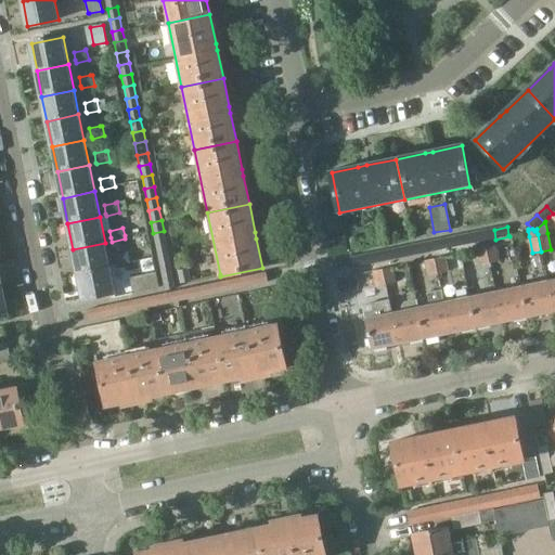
[(494,230),(480,232),(482,242),(495,240),(494,230)]
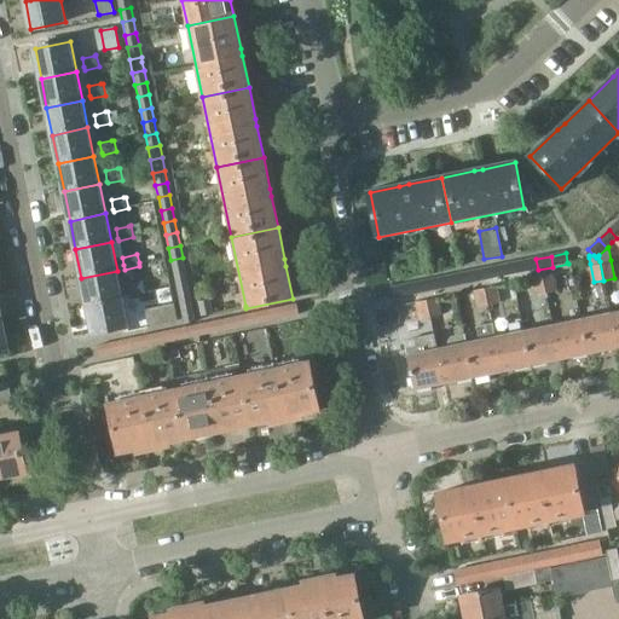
[(183,258),(171,260),(173,272),(185,271),(183,258)]
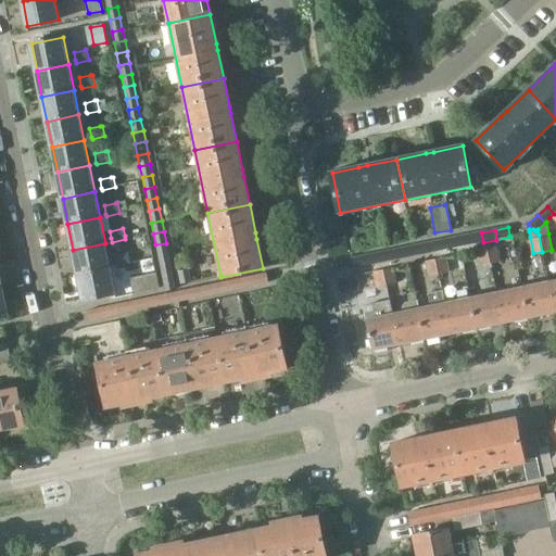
[(481,232),(468,236),(470,245),(483,242),(481,232)]
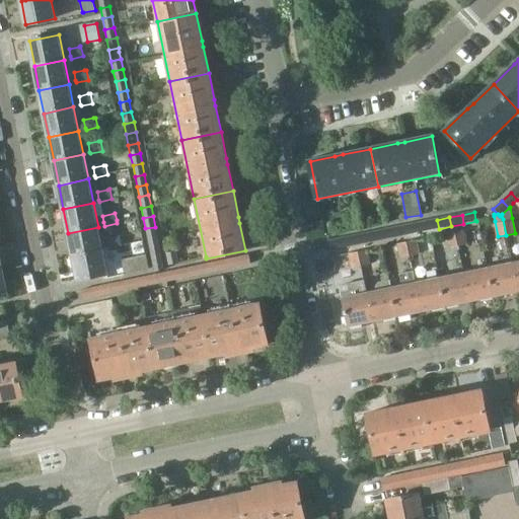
[(437,220),(425,222),(427,231),(439,229),(437,220)]
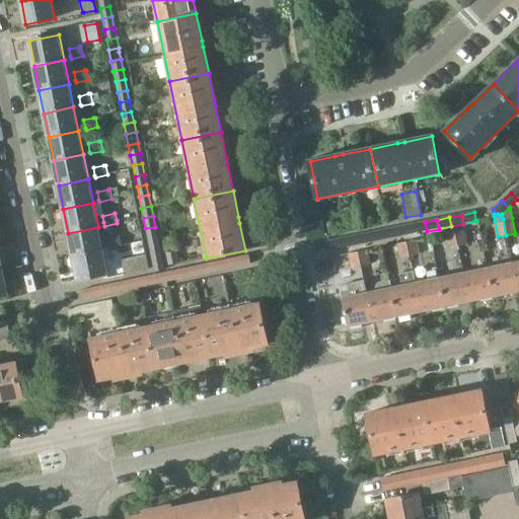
[(425,222),(413,225),(415,234),(427,231),(425,222)]
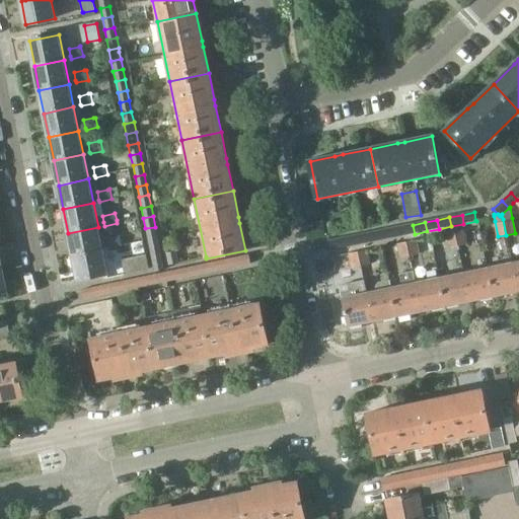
[(413,225),(400,227),(402,236),(415,234),(413,225)]
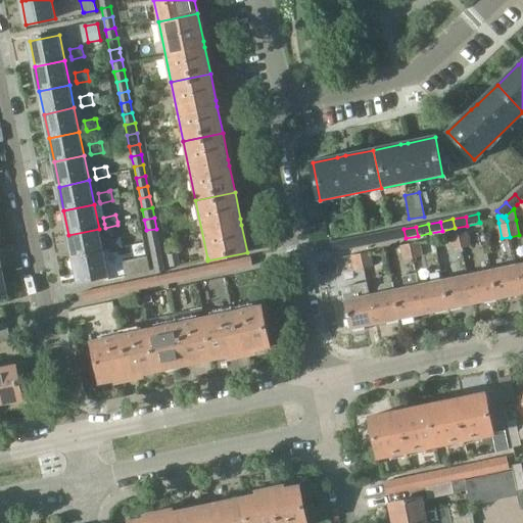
[(99,229),(68,235),(74,259),(103,253),(99,229)]
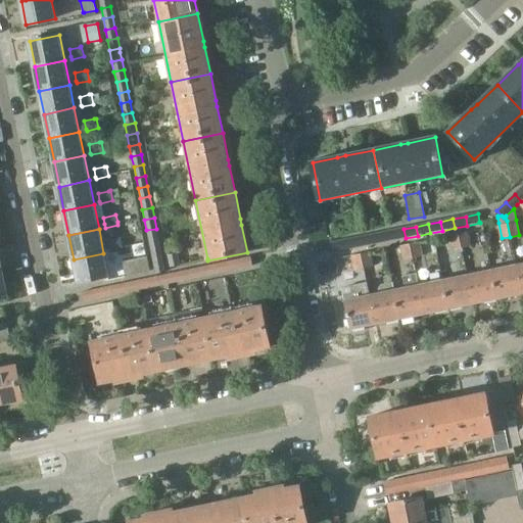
[(156,229),(146,230),(148,241),(158,239),(156,229)]
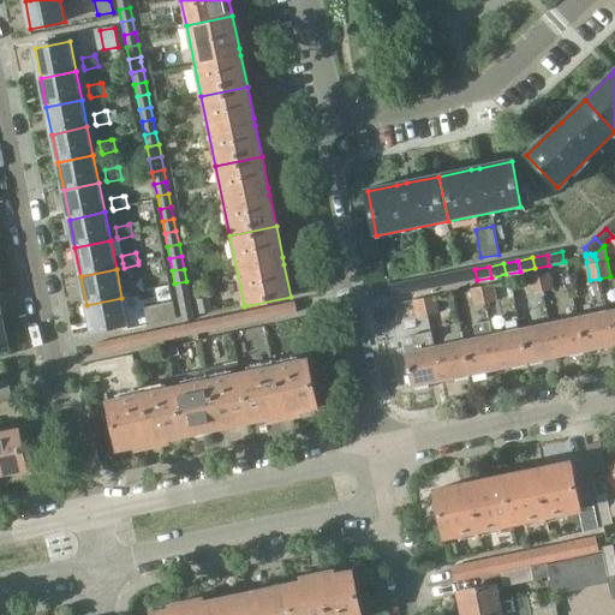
[(475,269),(460,273),(461,284),(477,280),(475,269)]
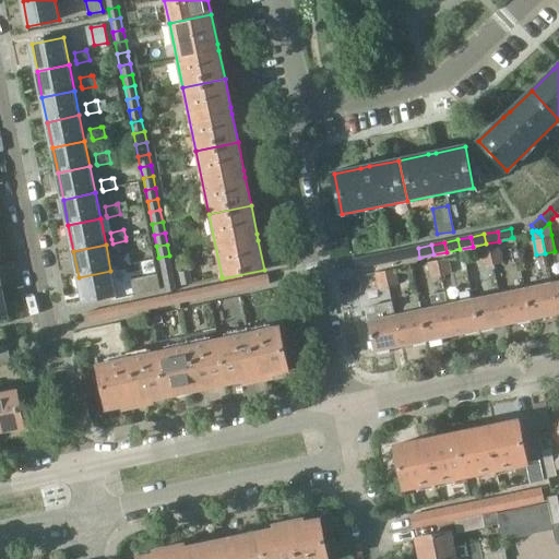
[(418,248),(405,250),(406,260),(419,258),(418,248)]
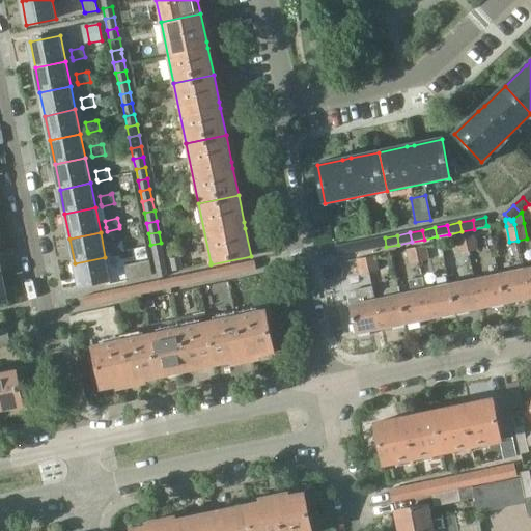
[(466,236),(465,236),(468,251),(468,252),(477,251),(476,249),(474,238),(474,235),(466,236)]
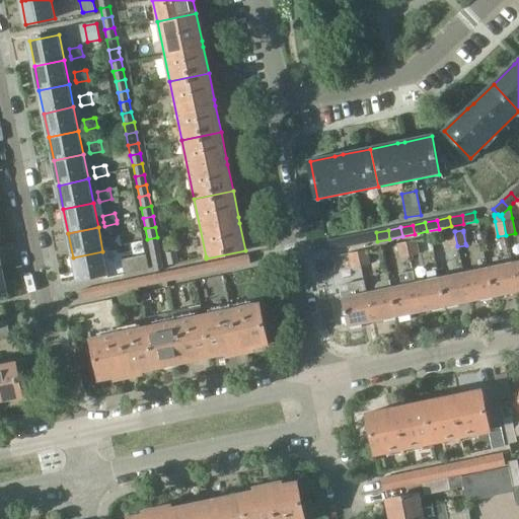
[(446,233),(446,235),(449,248),(457,246),(457,245),(454,231),(446,233)]
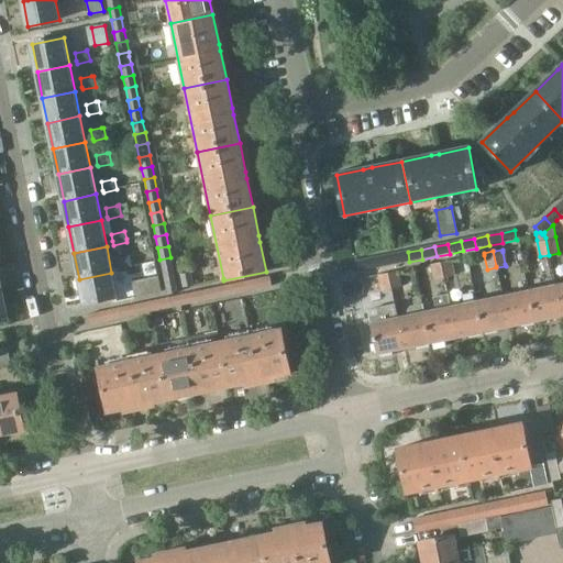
[(408,252),(394,255),(396,265),(409,262),(408,252)]
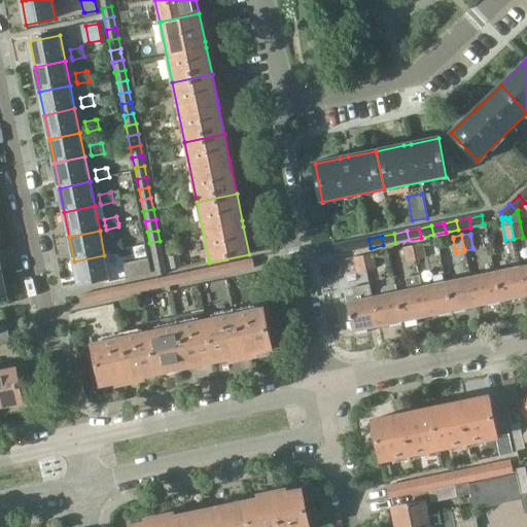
[(369,239),(356,241),(358,250),(371,248),(369,239)]
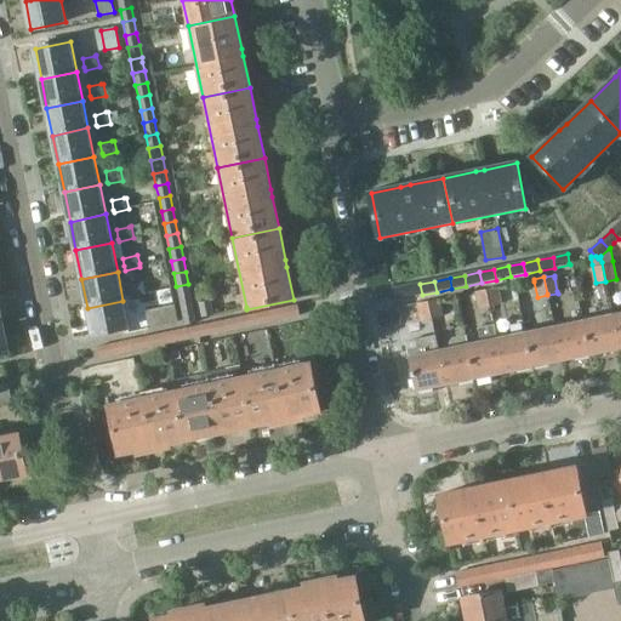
[(143,284),(129,288),(131,296),(132,298),(146,296),(144,288),(143,284)]
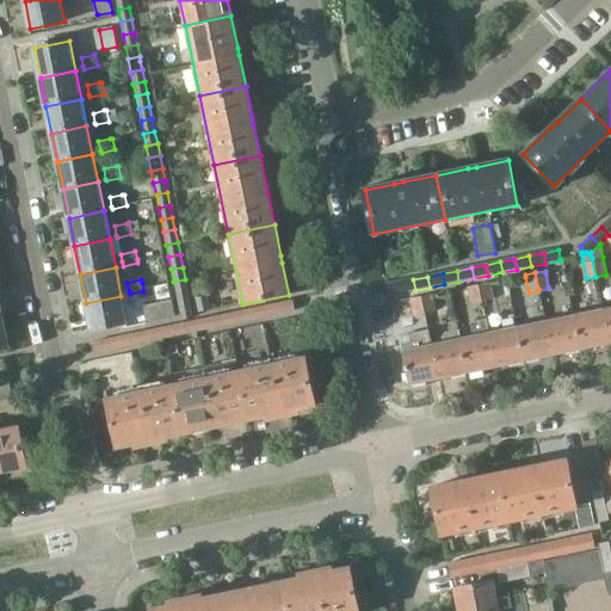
[(185,279),(173,282),(177,294),(187,291),(185,279)]
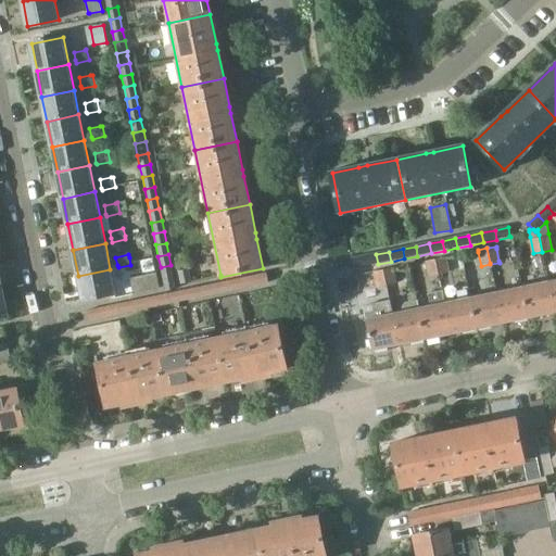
[(376,254),(363,257),(365,267),(378,264),(376,254)]
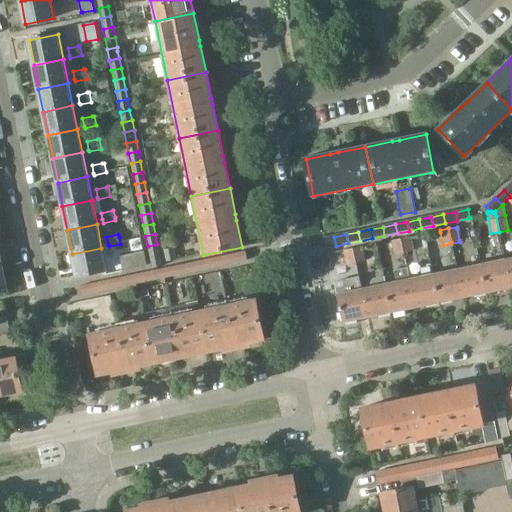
[(409,236),(400,238),(404,253),(412,252),(409,236)]
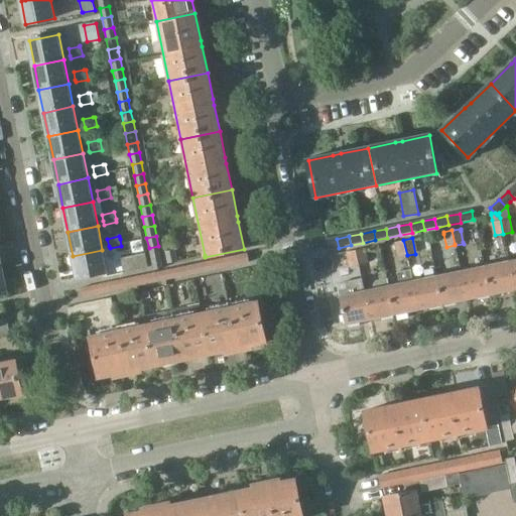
[(337,239),(325,241),(327,250),(339,248),(337,239)]
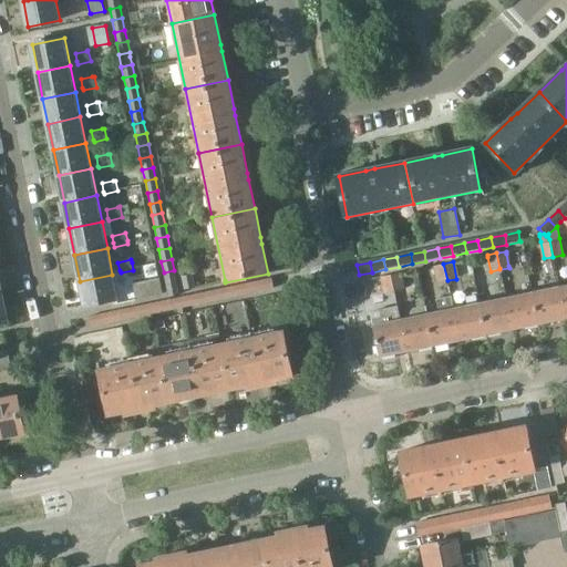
[(443,264),(434,265),(434,266),(437,282),(447,280),(443,264)]
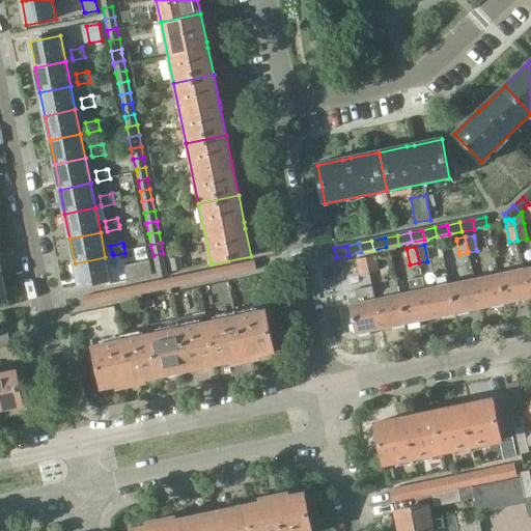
[(163,253),(154,255),(156,267),(165,264),(163,253)]
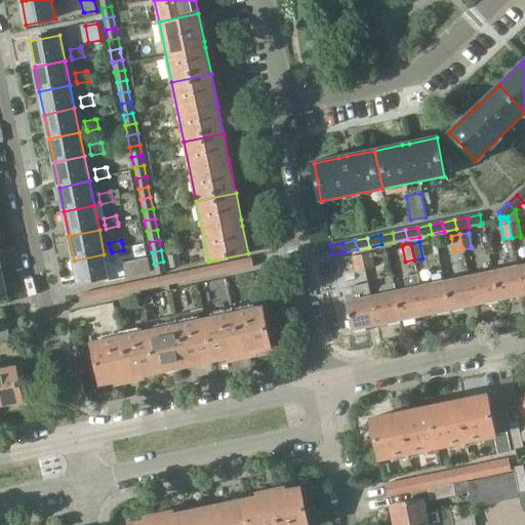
[(370,251),(363,253),(366,269),(373,268),(370,253),(370,251)]
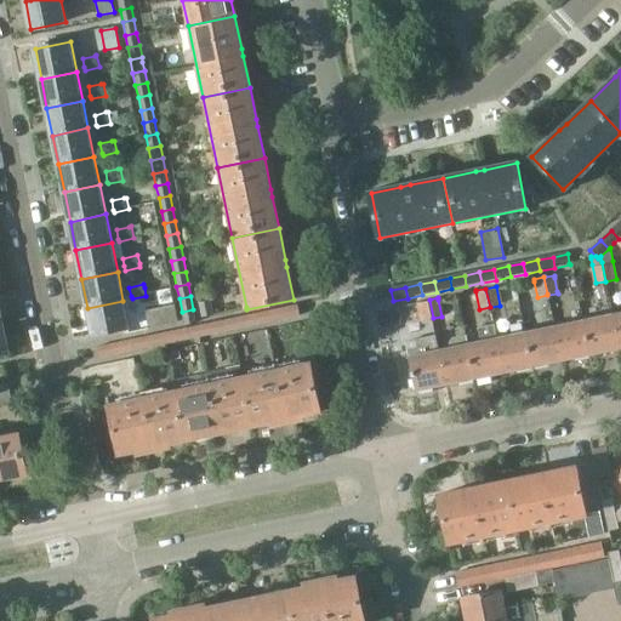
[(210,298),(197,301),(200,315),(212,312),(210,298)]
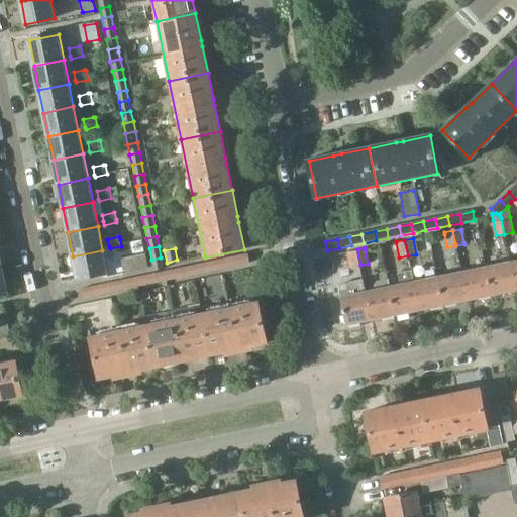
[(357,249),(347,251),(347,252),(350,267),(360,265),(357,249)]
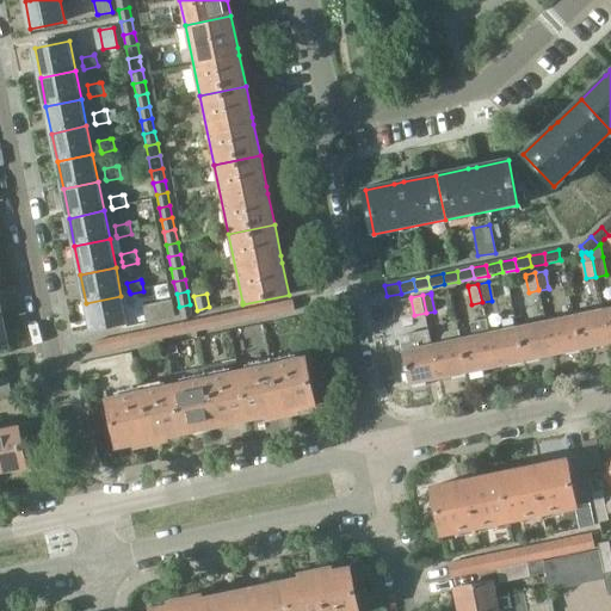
[(121,296),(86,303),(92,329),(127,322),(124,312),(121,296)]
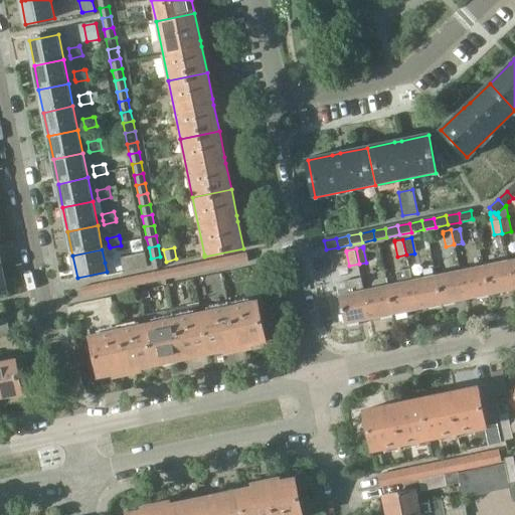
[(145,253),(121,259),(124,273),(148,268),(145,253)]
